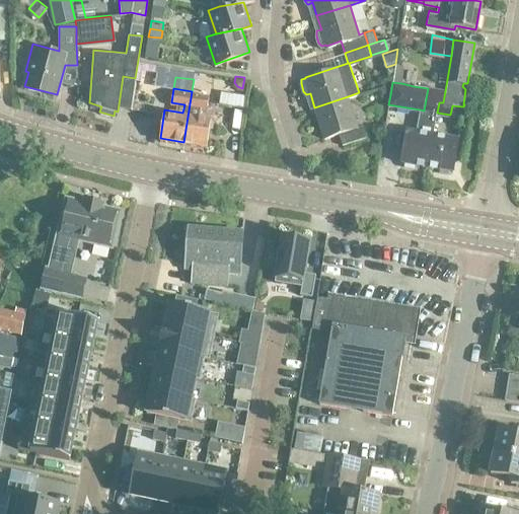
[(428,88),(424,111),(436,113),(437,113),(439,102),(443,102),(445,91),(428,88)]
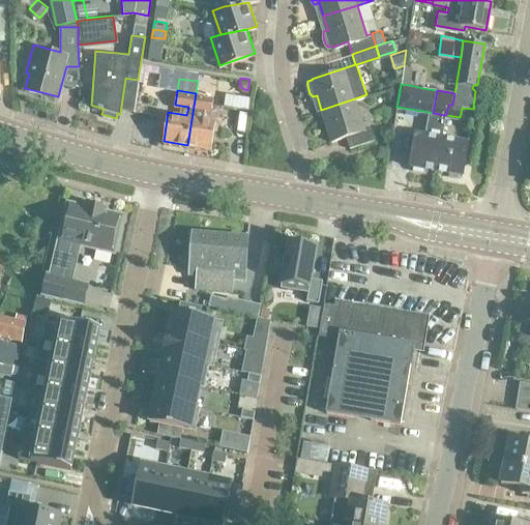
[(214,95),(196,93),(187,145),(211,148),(215,119),(197,116),(199,108),(211,110),(213,97),(214,95)]
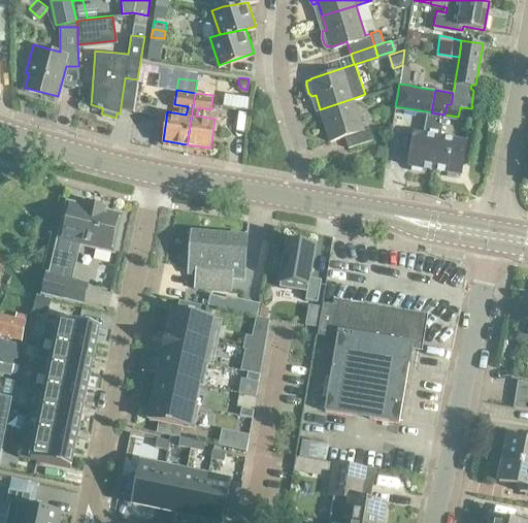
[(364,128),(354,98),(320,109),(330,139),(344,134),(349,145),(372,138),(368,126),(364,128)]
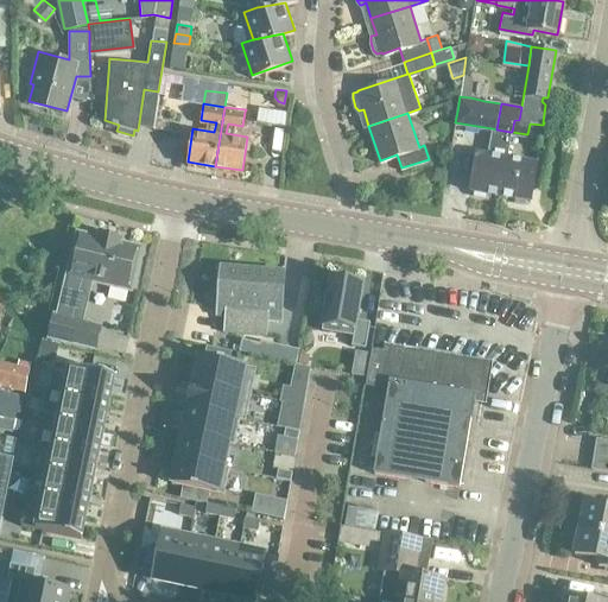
[(511,132),(496,130),(493,153),(476,150),(470,188),(500,194),(507,156),(511,132)]
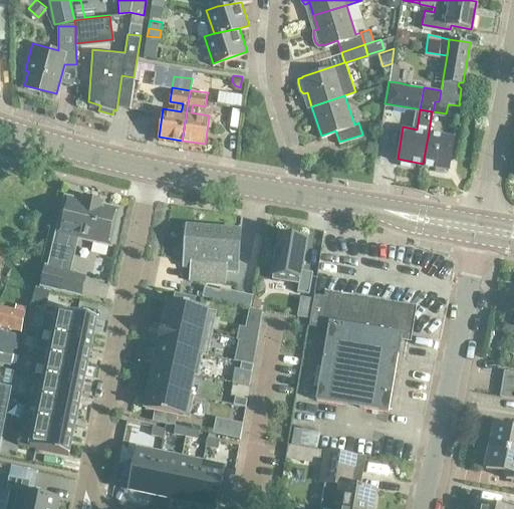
[(429,132),(423,164),(449,168),(454,136),(429,132)]
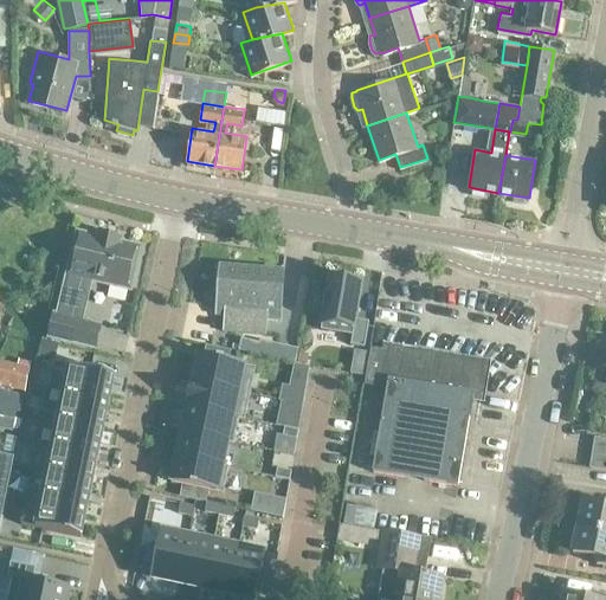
[(141,243),(121,239),(122,233),(101,227),(100,233),(79,228),(70,271),(92,276),(131,285),(141,243)]
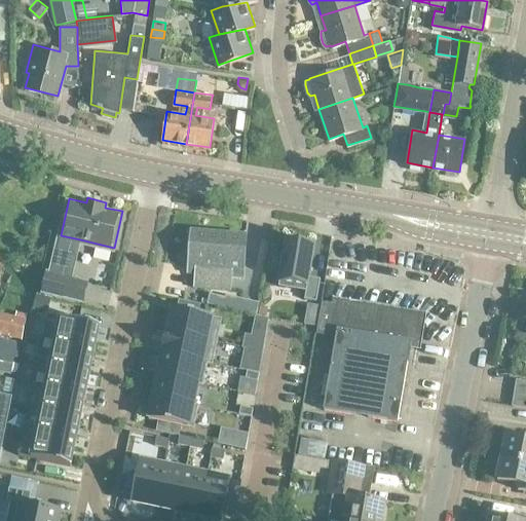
[(195,270),(194,284),(230,287),(231,273),(243,274),(246,233),(191,229),(188,270),(195,270)]
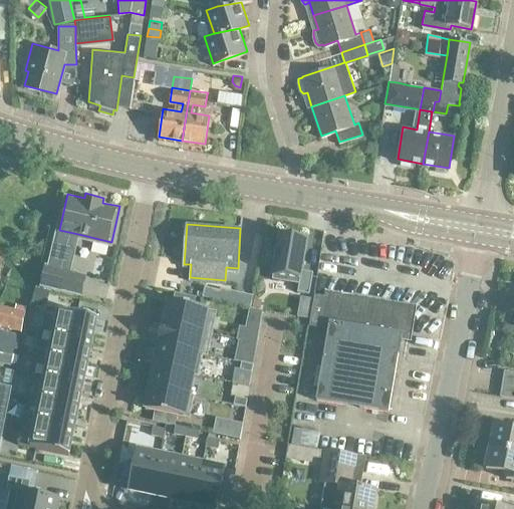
[(306,236),(298,234),(299,231),(287,229),(286,232),(279,231),(271,276),(298,281),(297,290),(308,292),(312,269),(301,267),(306,236)]
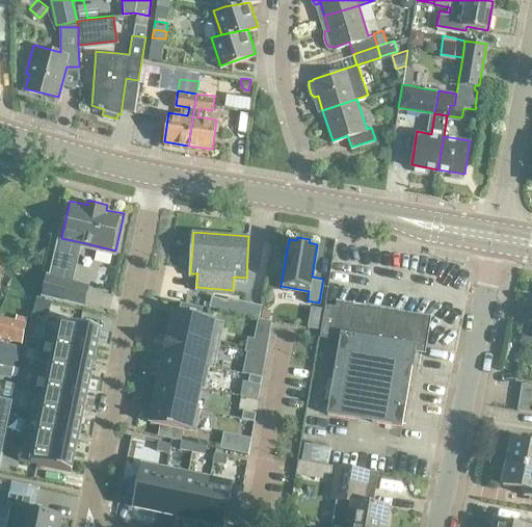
[(44,294),(84,304),(89,284),(49,274),(44,294)]
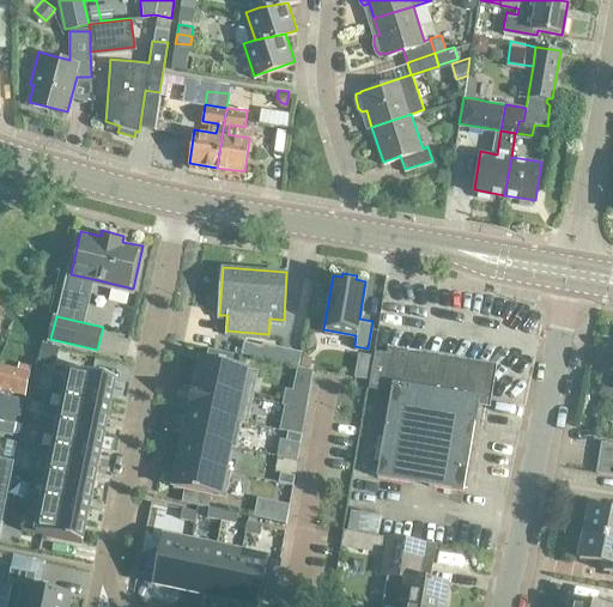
[(272,344),(263,341),(262,344),(244,340),(242,352),(268,358),(272,344)]
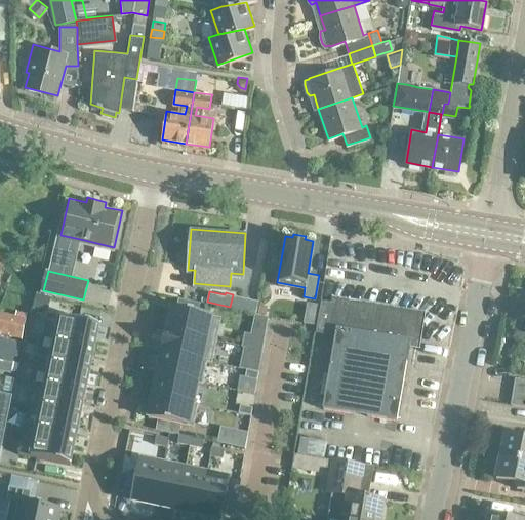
[(240,295),(233,294),(230,307),(238,308),(240,295)]
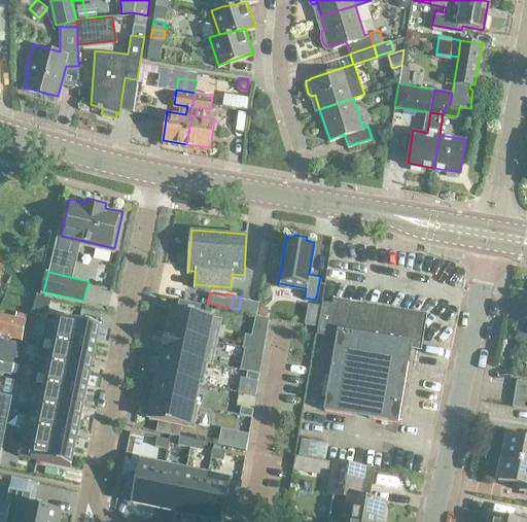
[(258,301),(241,297),(239,309),(256,313),(258,301)]
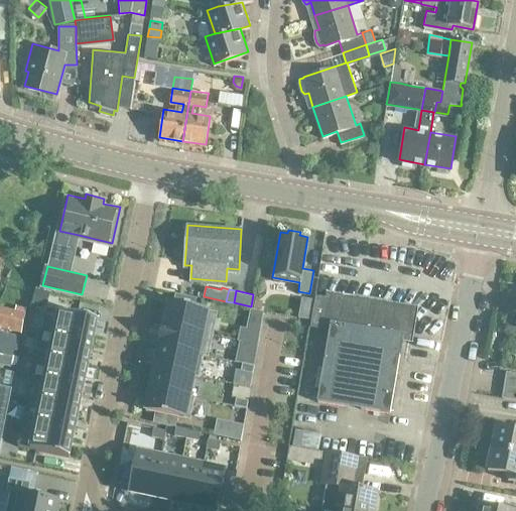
[(174,291),(172,299),(195,304),(196,295),(174,291)]
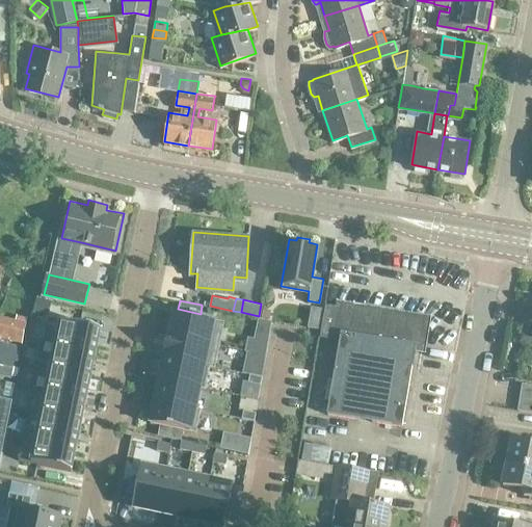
[(339,333),(325,413),(400,425),(415,345),(420,346),(424,320),(340,307),(336,332),(339,333)]
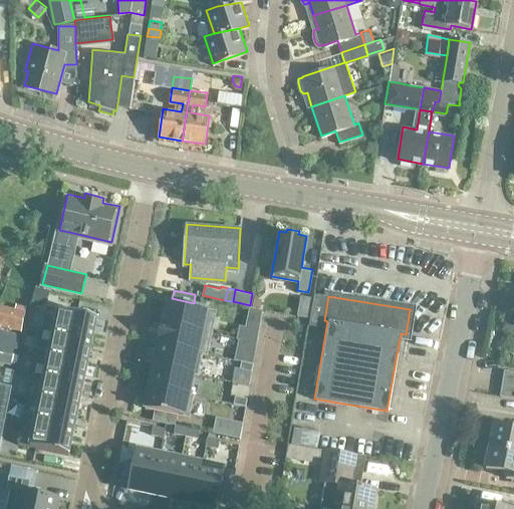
[(164,319),(163,320),(212,330),(217,308),(194,303),(172,298),(168,297),(164,319)]
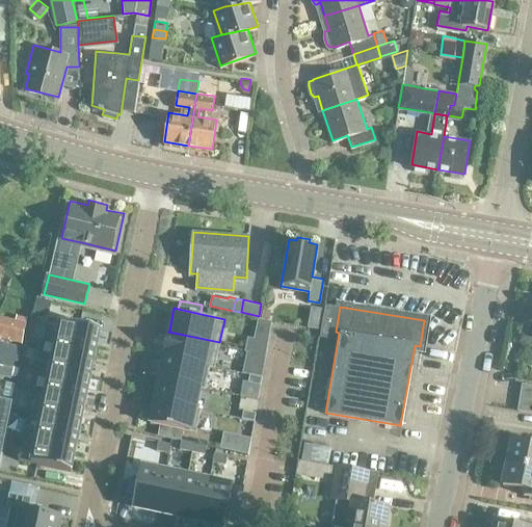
[(0,313),(0,335),(24,341),(29,319),(27,318),(27,314),(18,312),(17,317),(0,313)]
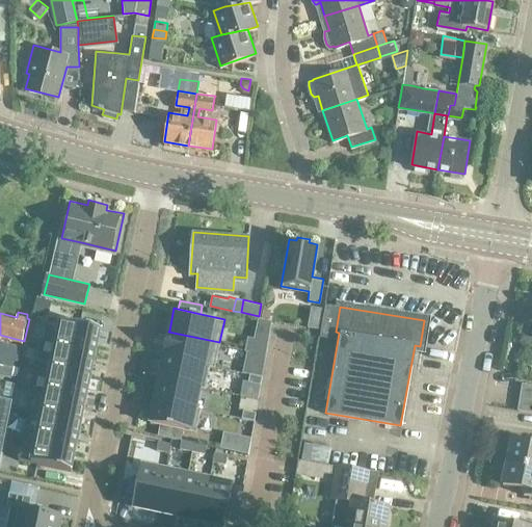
[(43,340),(96,350),(97,342),(100,326),(48,316),(43,340)]
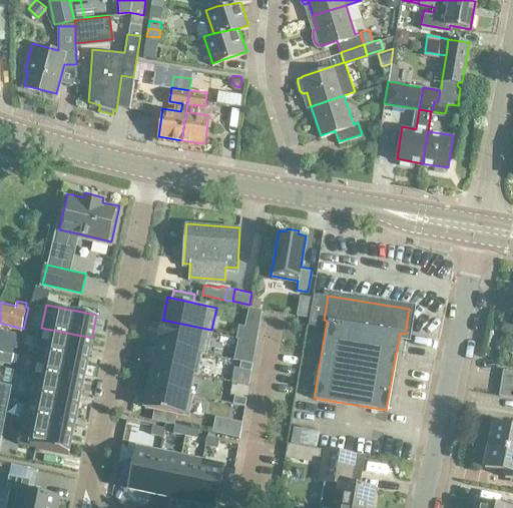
[(249,305),(245,324),(244,325),(258,328),(262,307),(249,305)]
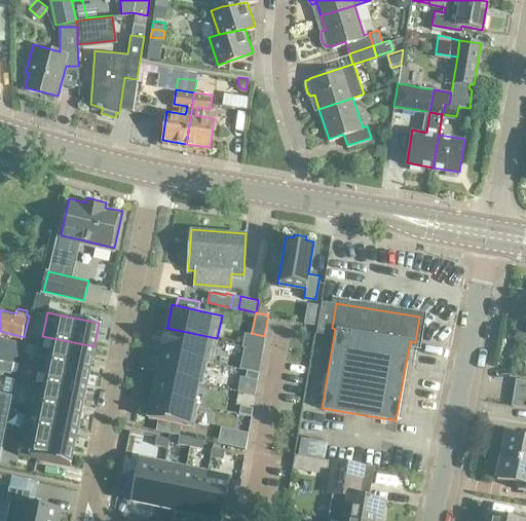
[(166,326),(161,350),(162,350),(162,349),(208,359),(208,360),(212,361),(217,338),(166,328),(167,327),(166,326)]
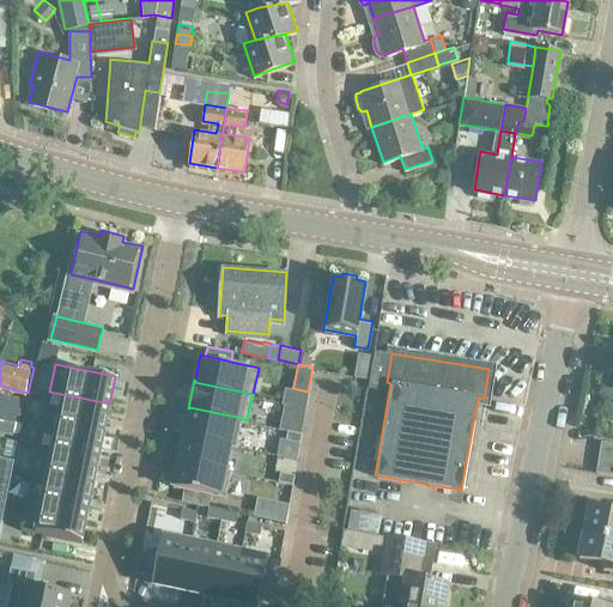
[(0,388),(0,425),(13,429),(17,410),(23,411),(26,395),(0,388)]
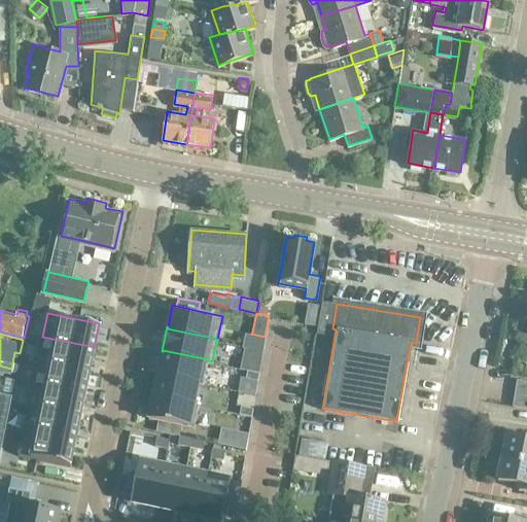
[(95,347),(42,337),(38,359),(90,370),(93,355),(95,347)]
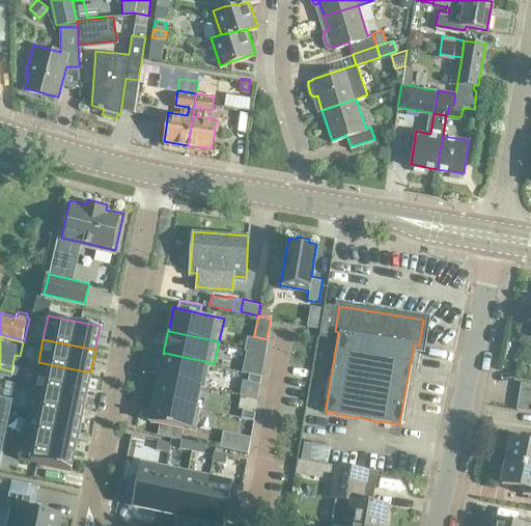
[(164,354),(160,375),(200,383),(200,384),(204,385),(210,363),(210,362),(164,353),(164,354)]
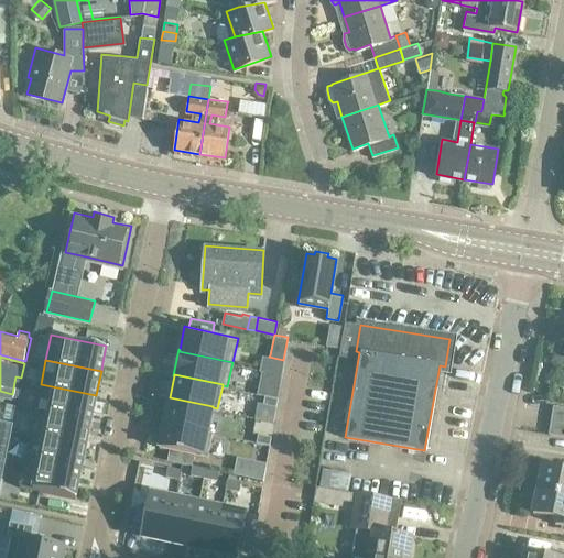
[(96,395),(41,384),(35,409),(91,420),(93,412),(96,395)]
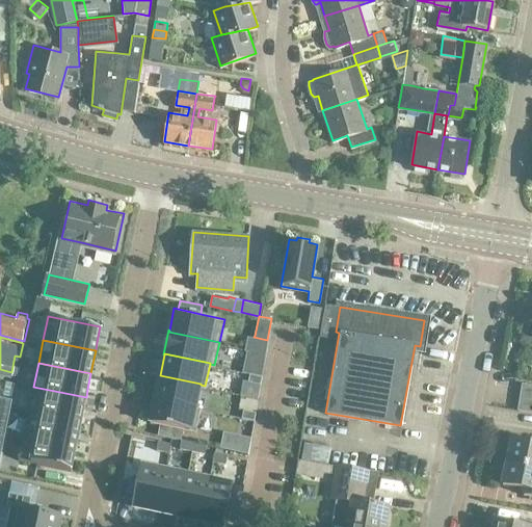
[(250,371),(248,378),(260,381),(262,374),(261,374),(250,371)]
